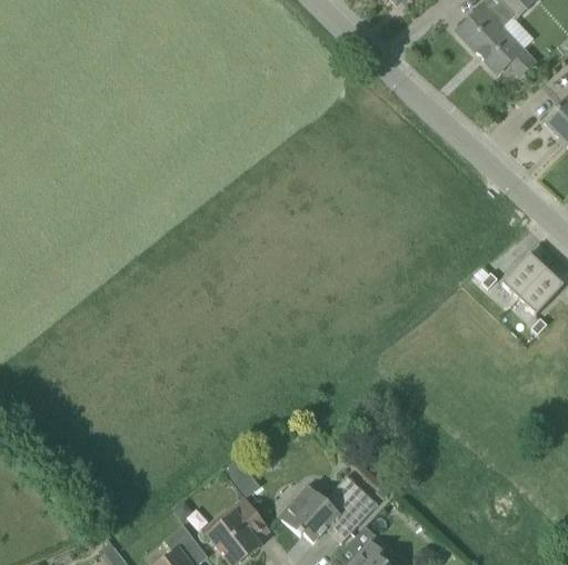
[(488,0),(457,30),(498,72),(508,61),(520,75),(534,61),(522,49),(521,49),(501,27),(515,15),(516,17),(532,0),(488,0)]
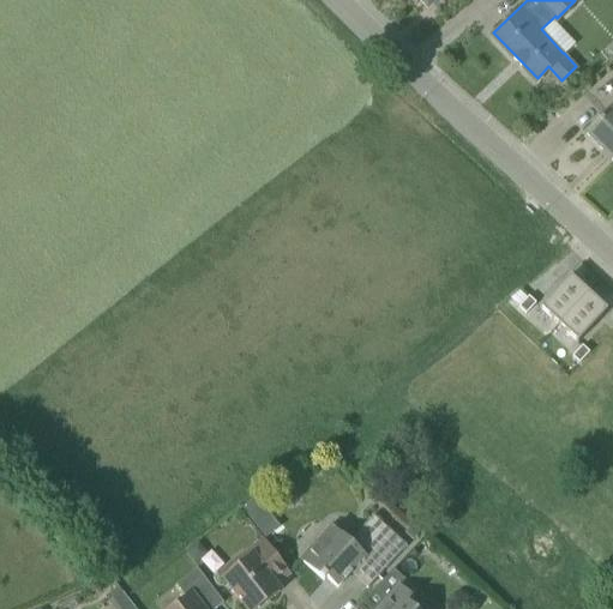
[(612,104),(587,130),(612,156),(612,104)]
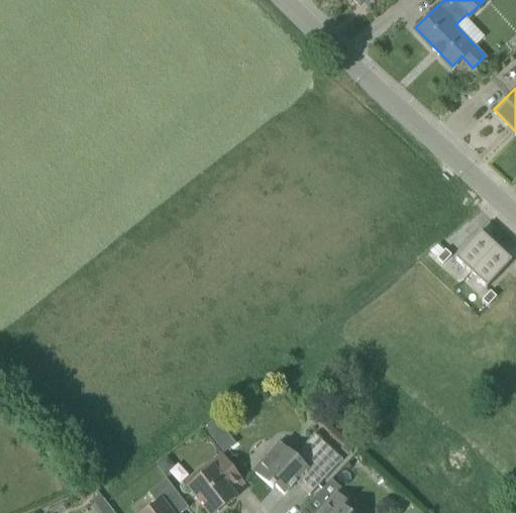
[(497,243),(481,228),(455,255),(472,271),(497,243)]
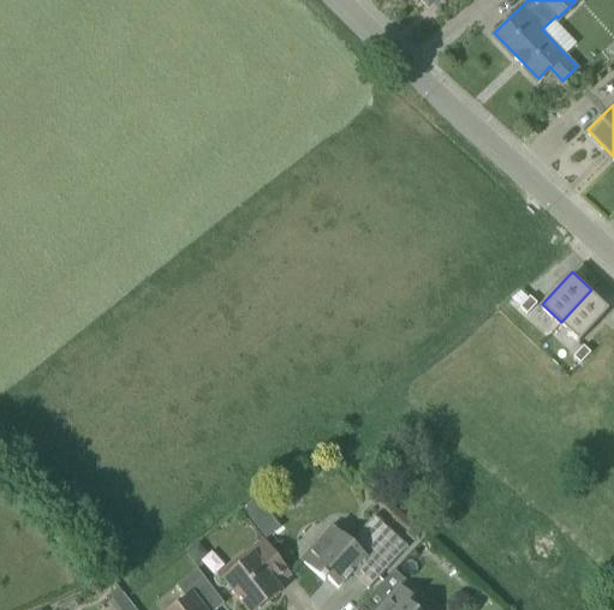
[(580,339),(610,308),(591,289),(561,322),(580,339)]
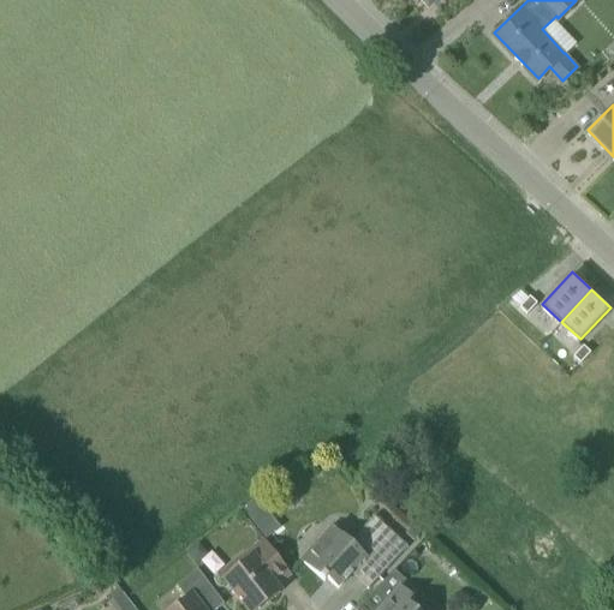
[(520,304),(528,311),(537,300),(530,293),(520,304)]
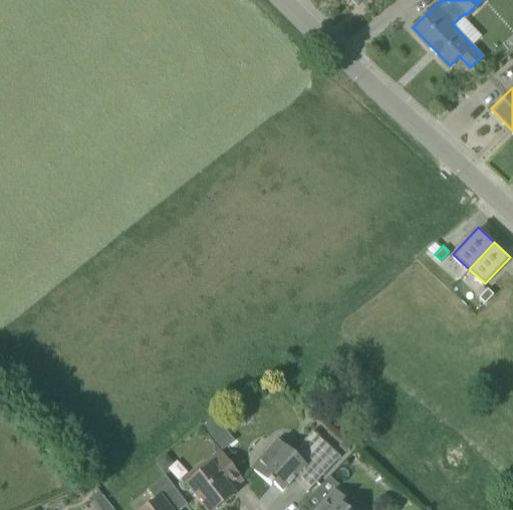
[(488,286),(480,295),(486,301),(494,292),(488,286)]
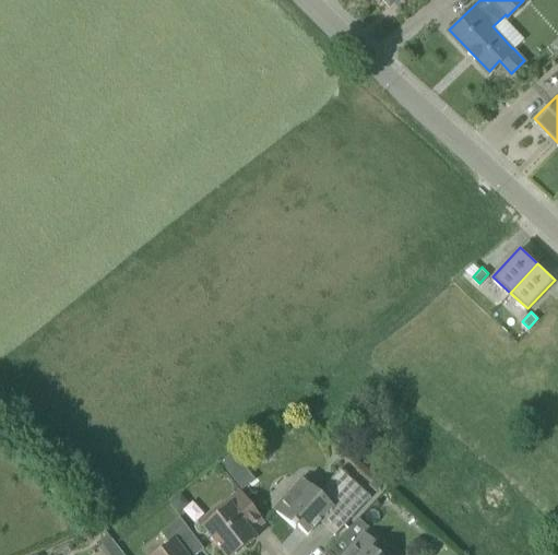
[(234,449),(221,459),(241,485),(254,475),(244,462),(234,449)]
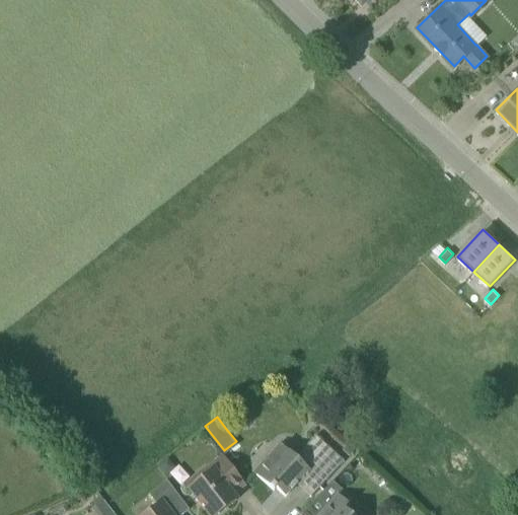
[(296,455),(281,441),(254,469),(275,488),(277,486),(286,494),(305,472),(319,486),(345,458),(316,433),(296,455)]
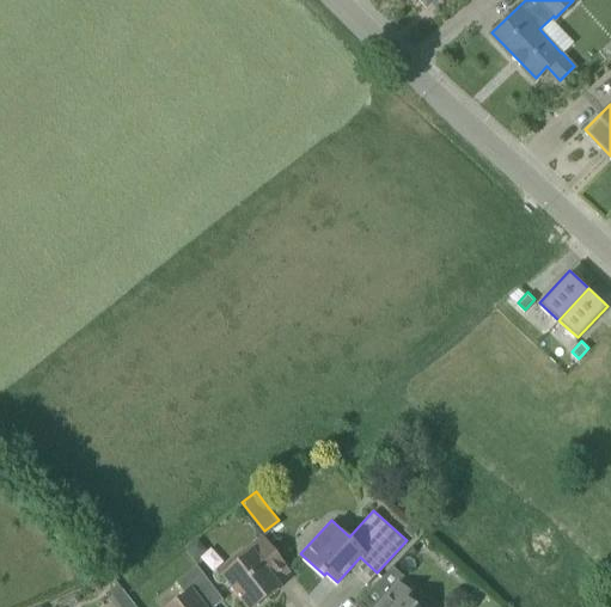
[(411,517),(404,526),(413,533),(420,526),(411,517)]
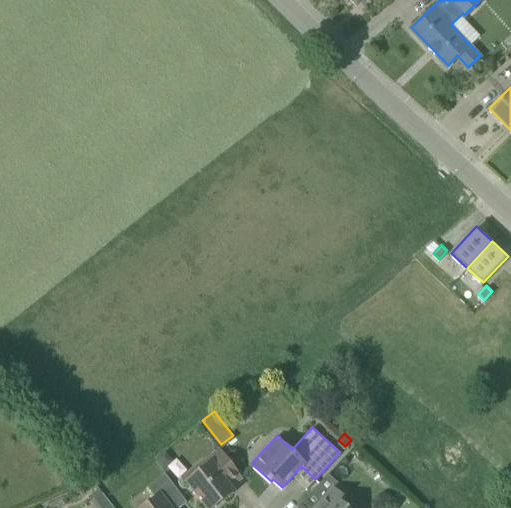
[(243,476),(221,447),(184,475),(208,507),(211,507),(235,490),(231,485),(243,476)]
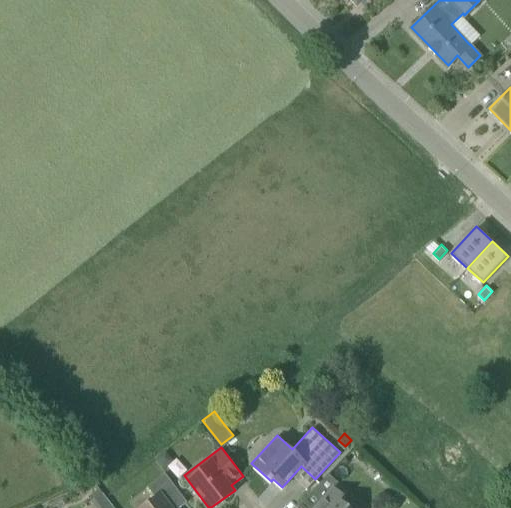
[(166,448),(155,456),(156,457),(163,466),(174,458),(166,448)]
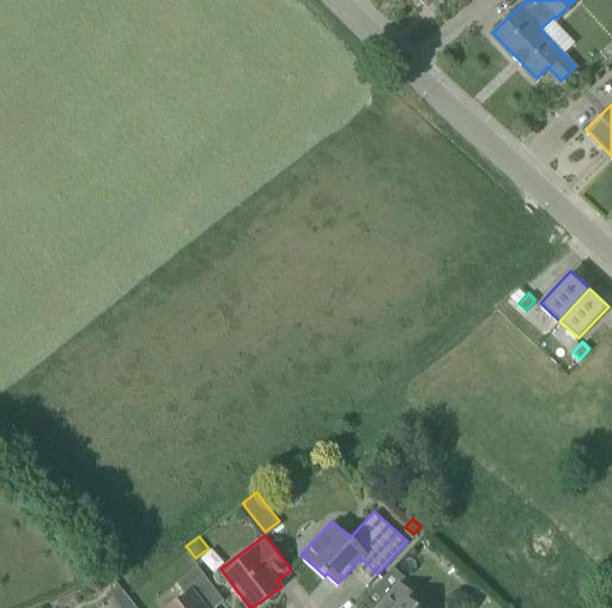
[(187,593),(167,607),(211,607),(224,599),(199,564),(177,581),(187,593)]
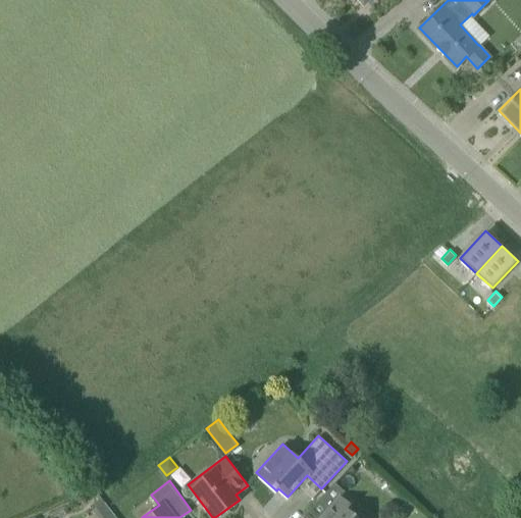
[(335,481),(319,499),(328,508),(319,517),(357,517),(348,509),(352,505),(342,495),(346,489),(335,481)]
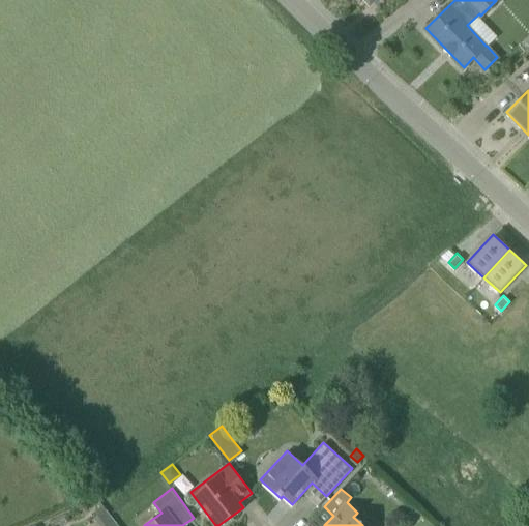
[(100,525),(116,525),(119,524),(106,507),(94,517),(100,525)]
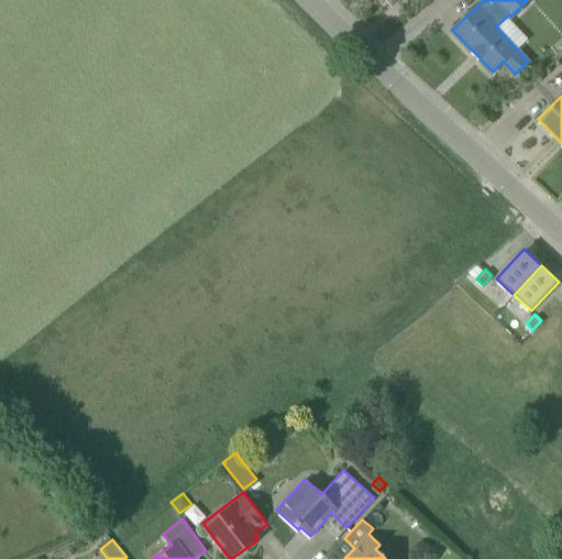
All buildings are outlined.
